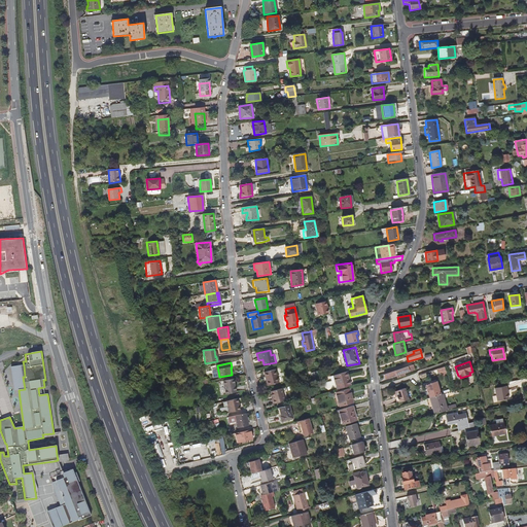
[(25,377),(24,365),(10,367),(14,390),(19,390),(25,389),(23,377),(25,377)]
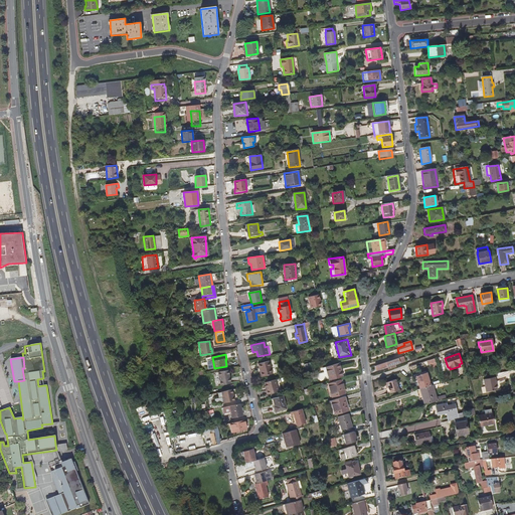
[(394,365),(404,361),(403,357),(374,366),(375,370),(387,367),(394,365)]
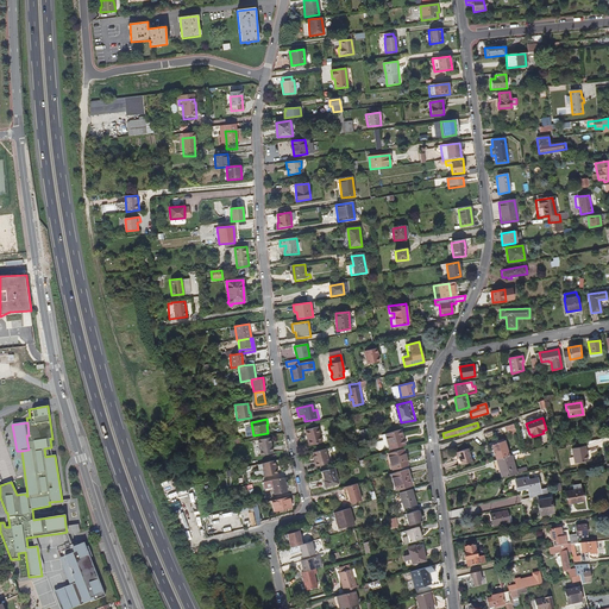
[(321,441),(318,426),(305,429),(306,435),(308,435),(308,439),(307,439),(308,445),(321,441)]
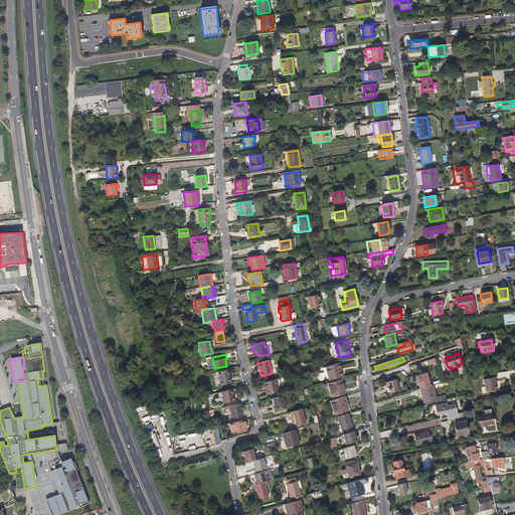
[(339,362),(326,366),(329,378),(330,379),(343,375),(339,362)]
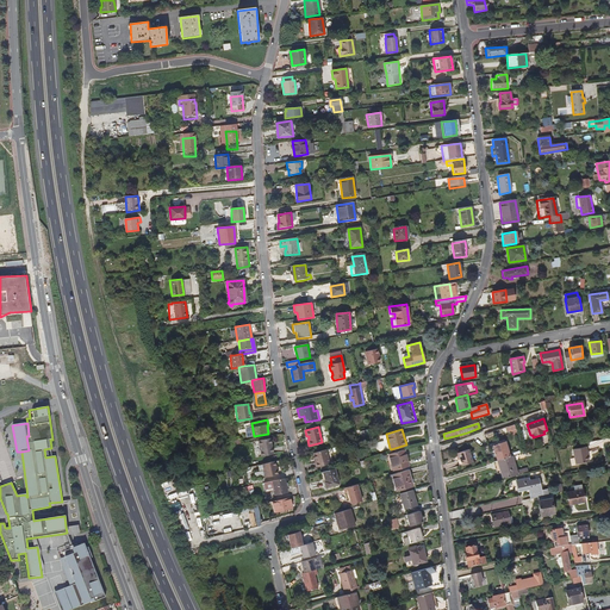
[(273,454),(271,439),(259,441),(261,456),(273,454)]
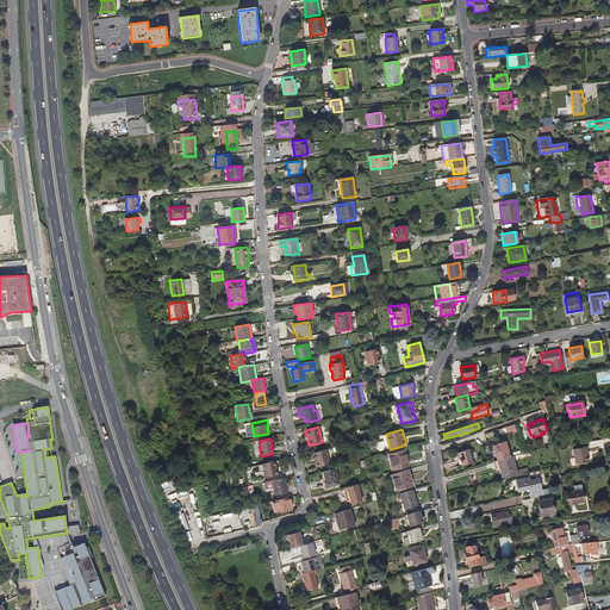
[(511,456),(506,442),(493,446),(498,460),(511,456)]
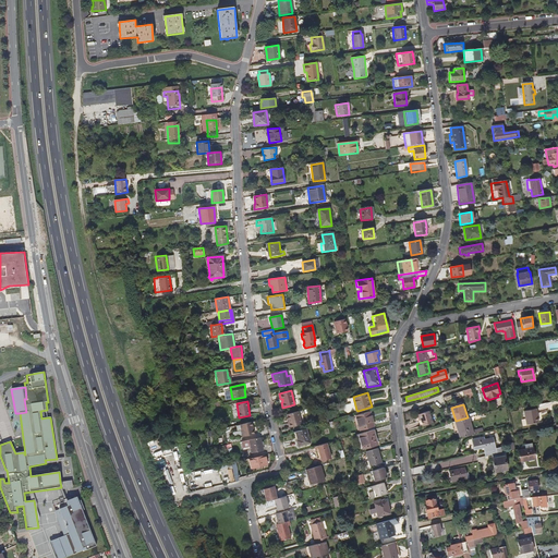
[(538,423),(536,409),(524,412),(526,425),(538,423)]
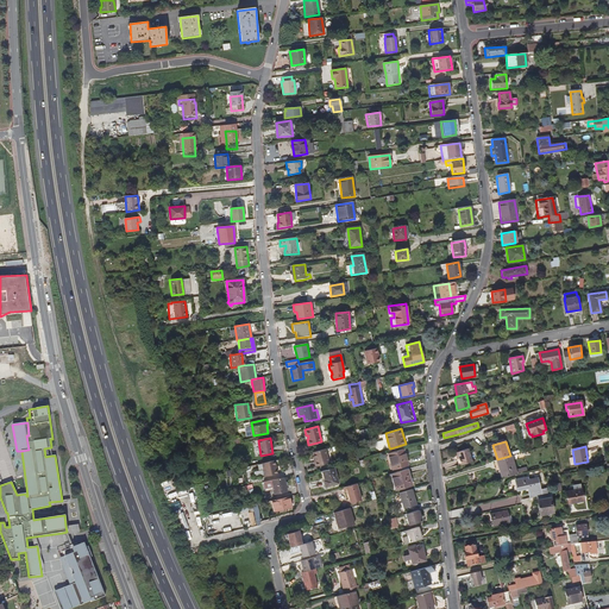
[(327,464),(324,449),(311,452),(313,462),(312,462),(313,468),(327,464)]
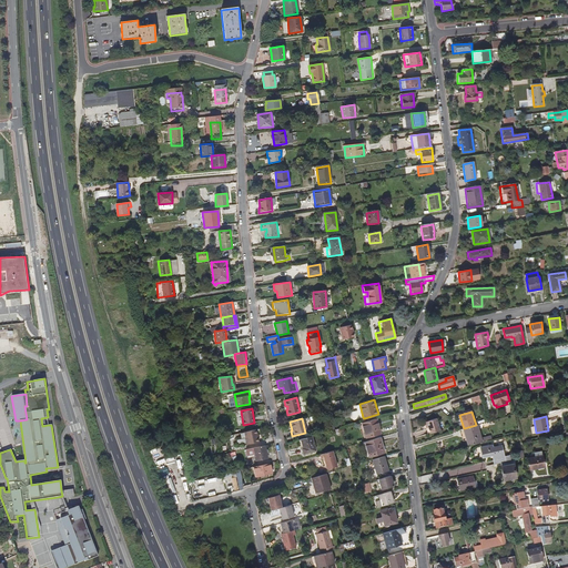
[(381,434),(376,418),(362,422),(366,437),(381,434)]
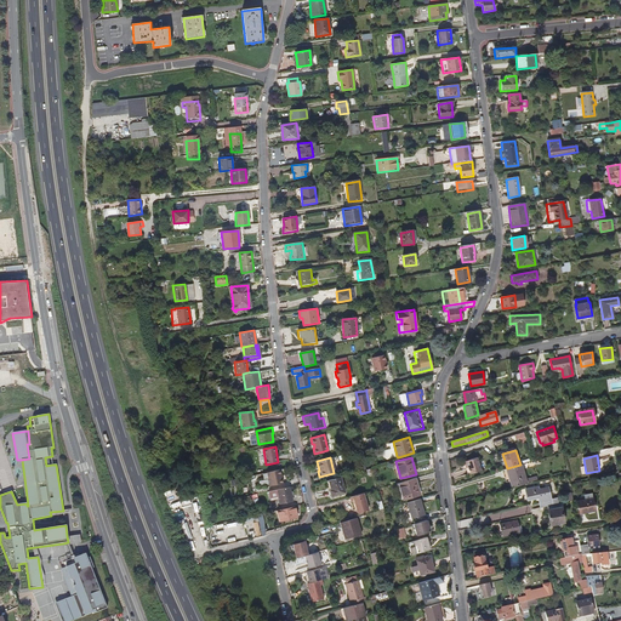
[(482,472),(477,459),(466,461),(471,476),(482,472)]
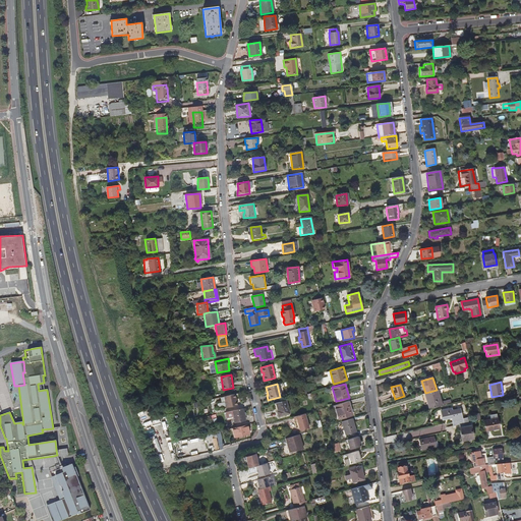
[(442,402),(438,390),(437,390),(425,393),(425,394),(429,408),(442,405),(442,402)]
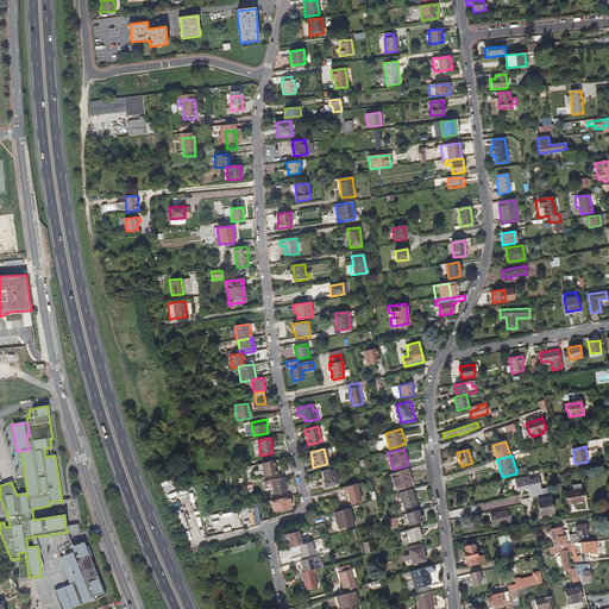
[(281,473),(278,459),(265,462),(268,476),(281,473)]
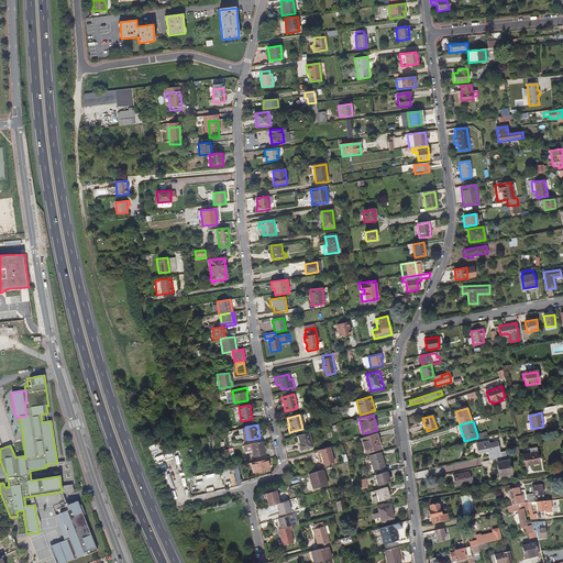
[(310,448),(307,432),(295,435),(298,450),(310,448)]
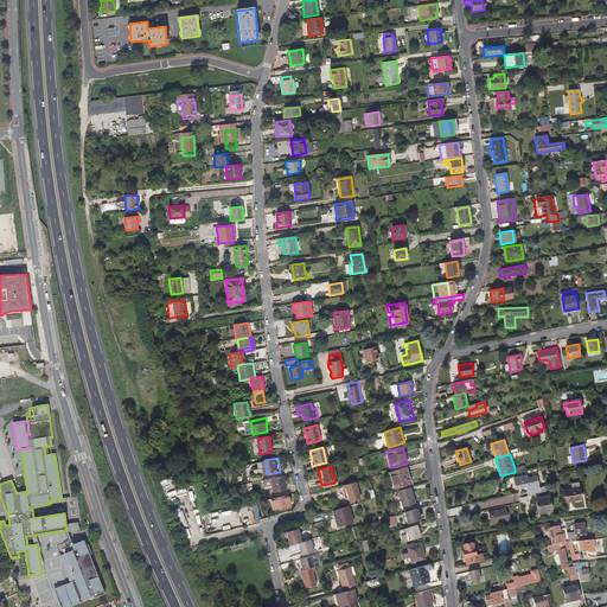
[(391,490),(410,485),(406,468),(387,473),(391,490)]
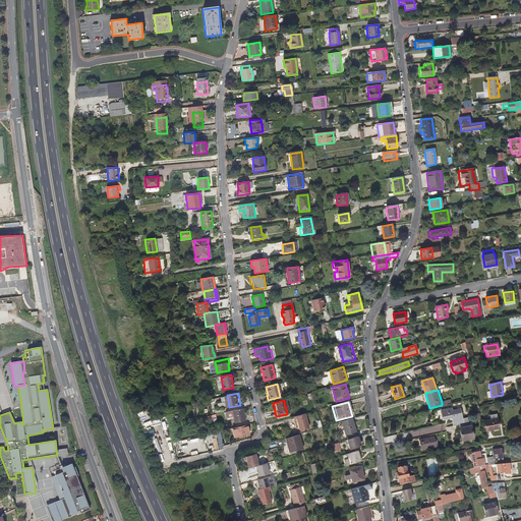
[(245,421),(242,409),(224,413),(226,420),(233,419),(234,423),(245,421)]
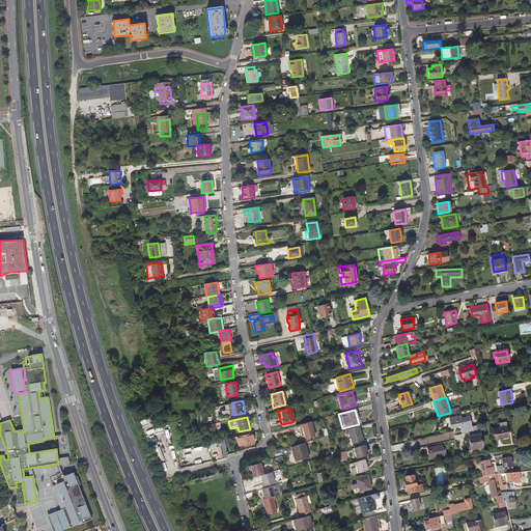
[(472,427),(469,417),(462,419),(460,417),(450,419),(452,428),(460,426),(463,435),(468,434),(478,431),(477,426),(472,427)]
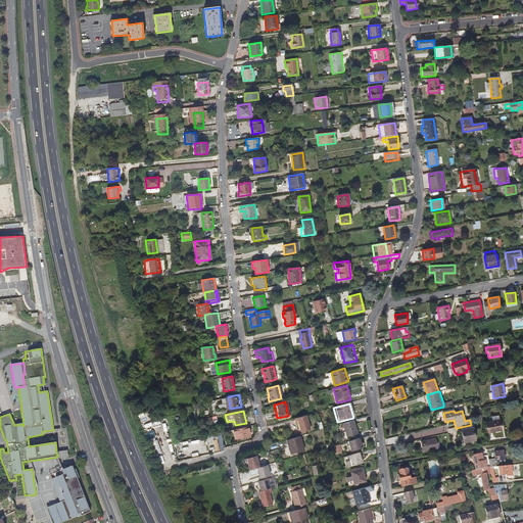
[(307,431),(303,416),(294,418),(298,433),(307,431)]
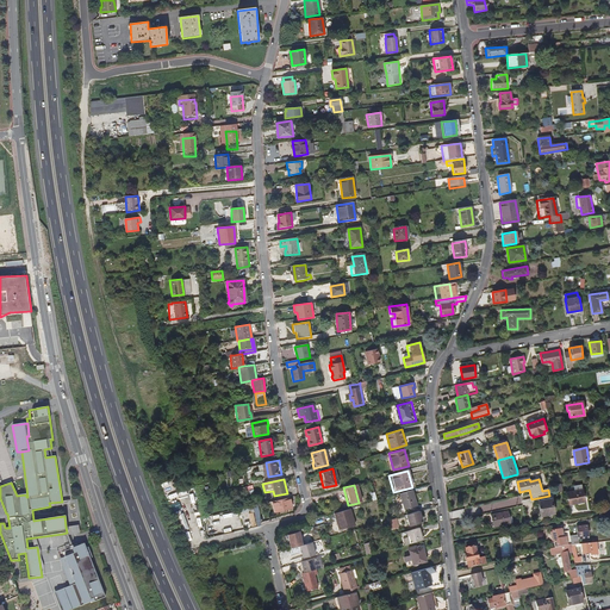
[(574,493),(567,495),(568,506),(584,504),(582,487),(574,489),(574,493)]
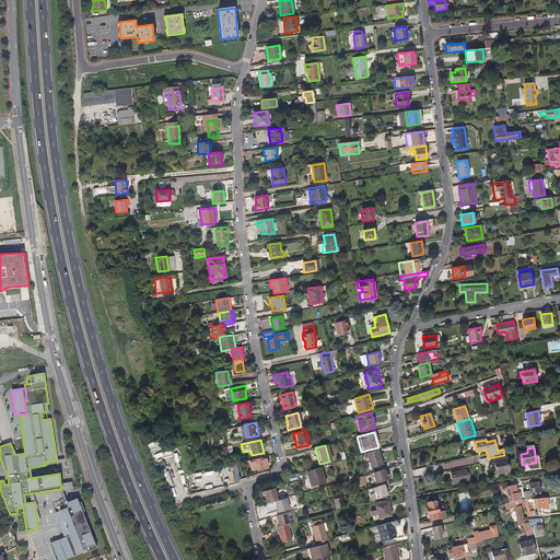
[(381,466),(377,451),(363,455),(368,469),(381,466)]
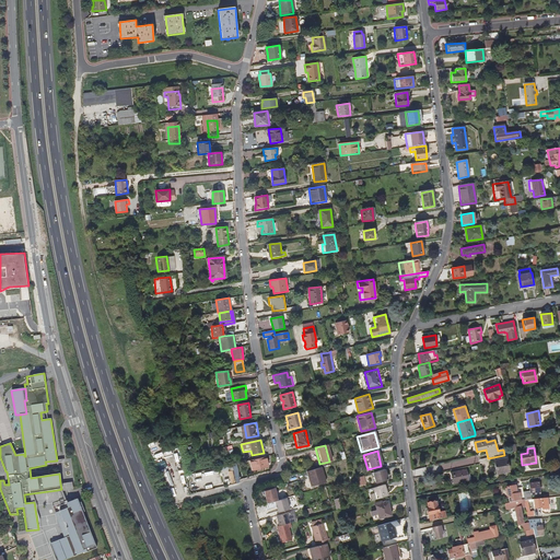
[(493,457),(497,474),(510,471),(506,454),(504,455),(493,457)]
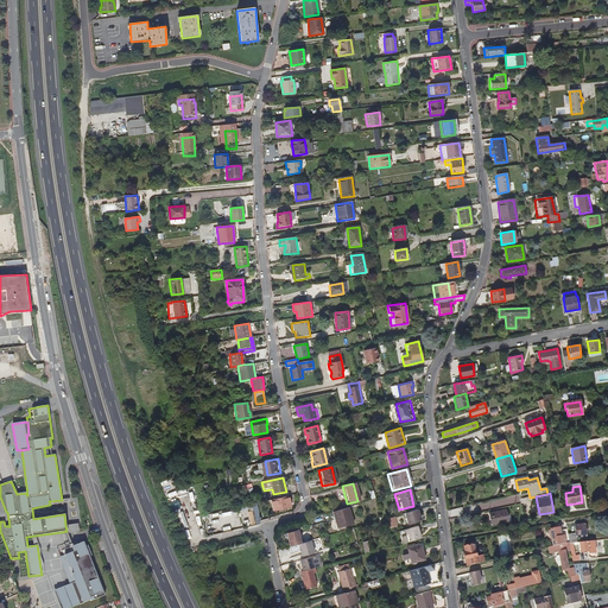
[(291,506),(289,495),(271,500),(273,511),(291,506)]
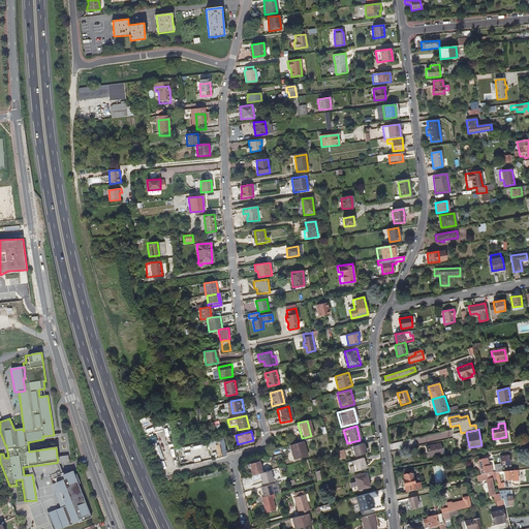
[(215,445),(218,457),(221,456),(219,444),(220,444),(219,439),(205,442),(206,444),(208,443),(208,444),(216,442),(217,445),(215,445)]
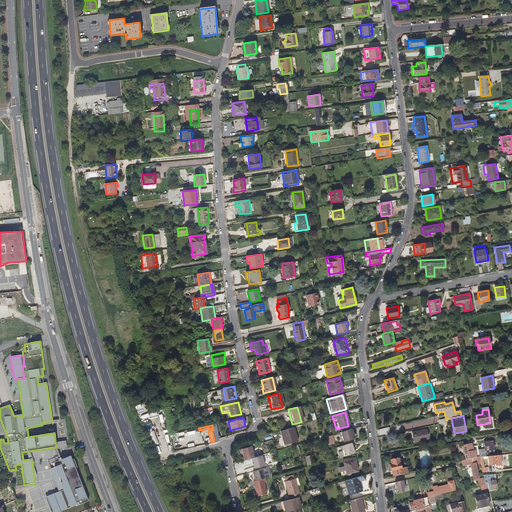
[(295,442),(291,428),(277,432),(281,446),(295,442)]
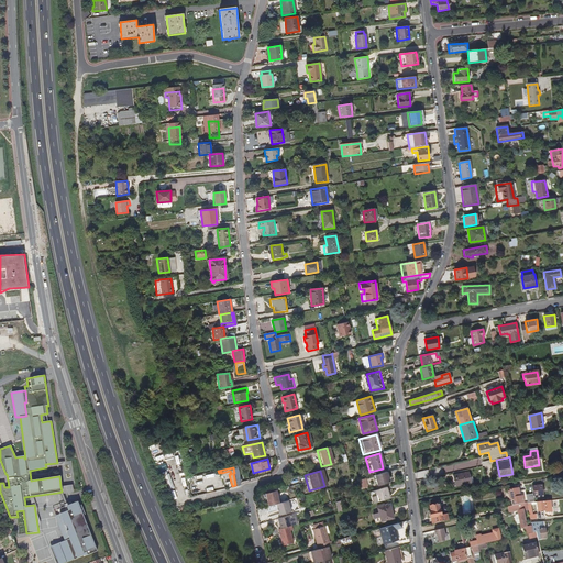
[(389,482),(386,472),(370,476),(371,481),(376,479),(377,485),(389,482)]
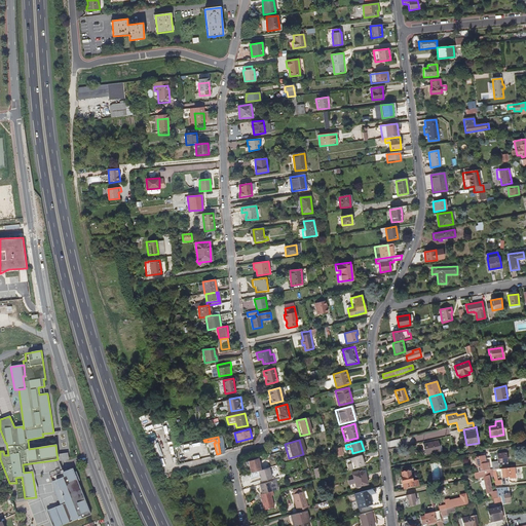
[(440,442),(424,445),(425,449),(422,450),(423,456),(443,452),(442,446),(441,446),(440,442)]
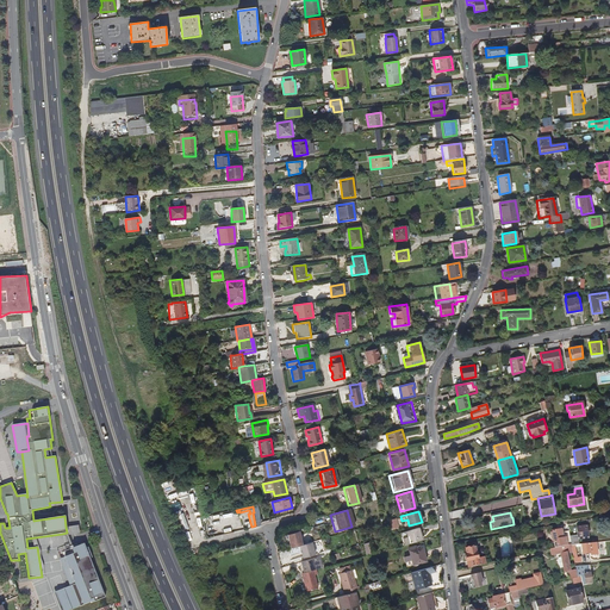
[(79,526),(66,527),(67,533),(62,534),(62,536),(79,534),(79,526)]
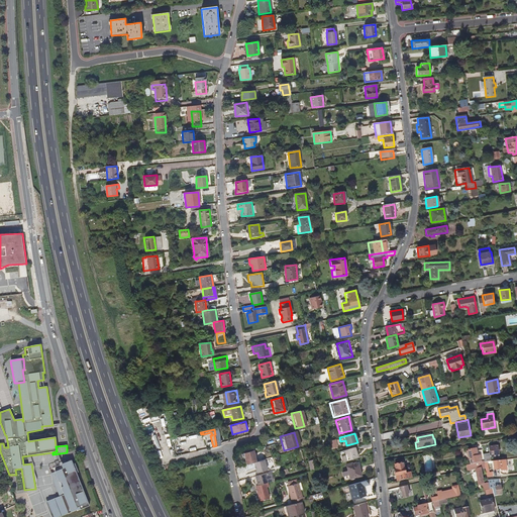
[(499,456),(497,445),(489,447),(491,457),(499,456)]
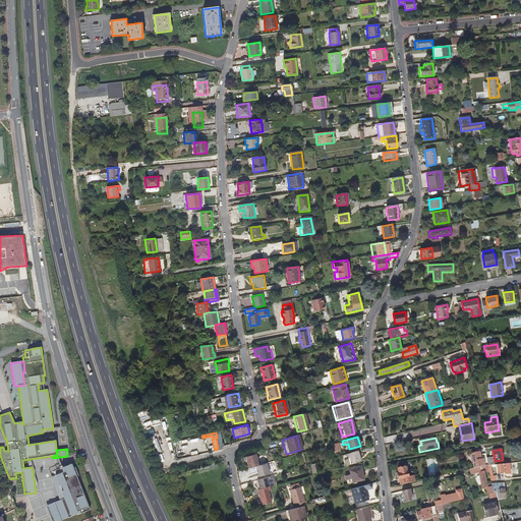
[(360,462),(357,451),(347,454),(348,458),(343,460),(345,466),(360,462)]
